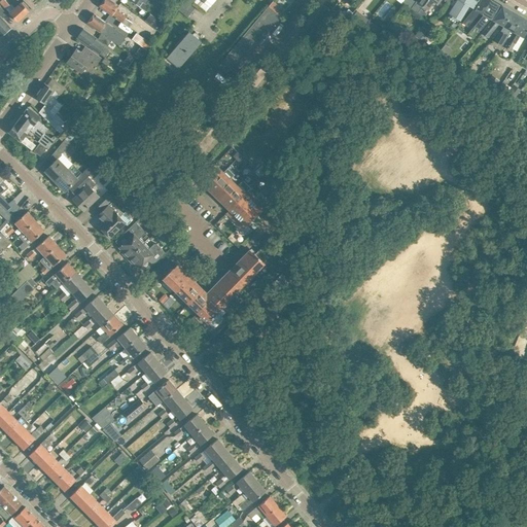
[(4,0),(1,0),(0,1),(0,2),(9,13),(10,14),(18,22),(29,11),(23,3),(22,2),(15,8),(11,4),(10,5),(4,0)]
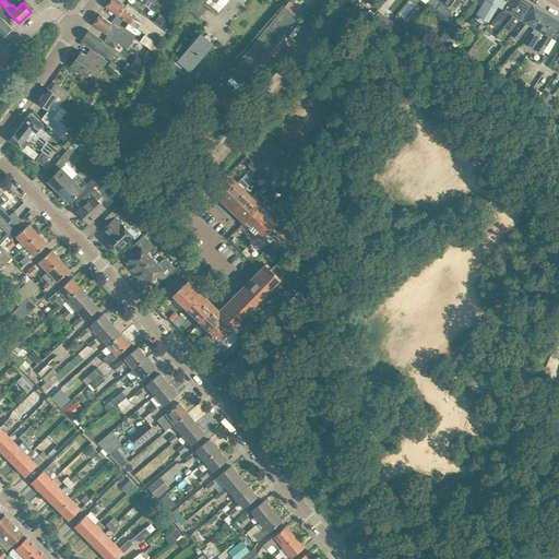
[(135,16),(125,9),(127,7),(121,3),(117,0),(109,0),(106,7),(115,13),(138,30),(141,24),(133,19),(135,16)]
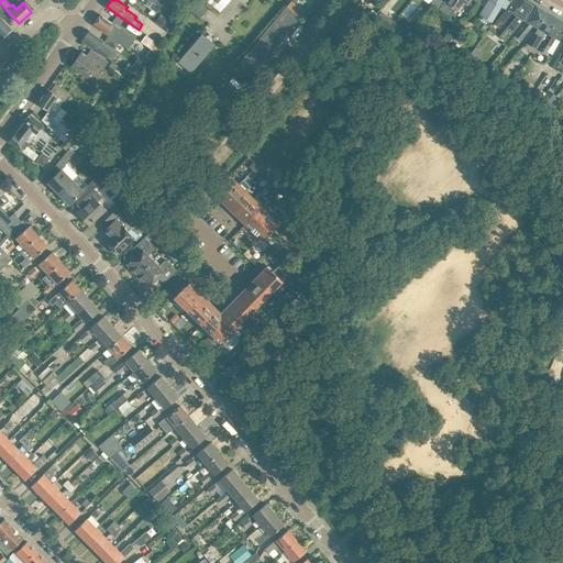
[(196,0),(192,6),(199,11),(203,4),(207,1),(208,0),(196,0)]
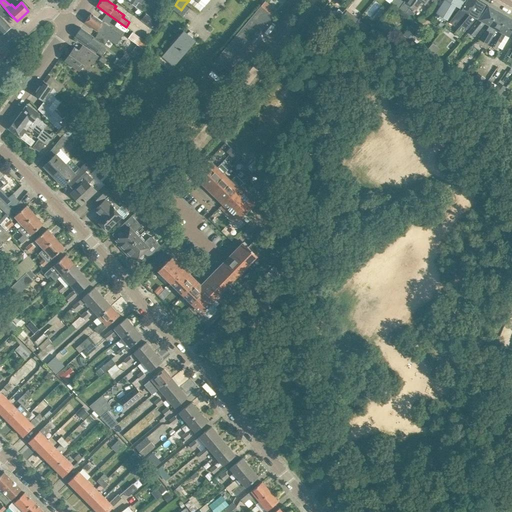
[(199,11),(208,0),(189,0),(188,1),(199,11)]
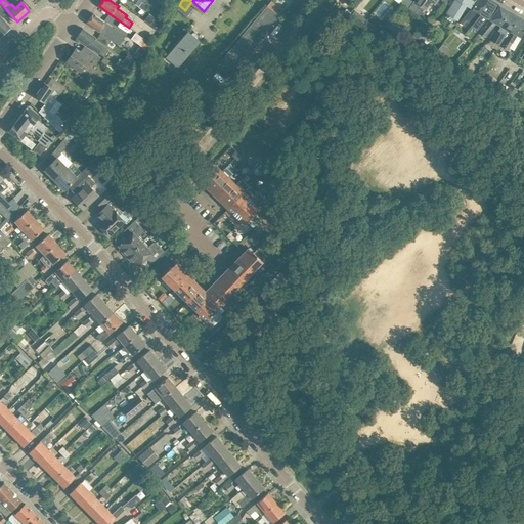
[(380,0),(374,15),(385,19),(391,4),(382,0),(380,0)]
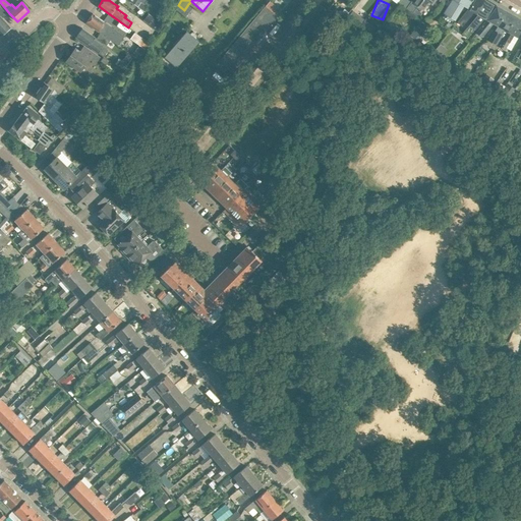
[(417,6),(421,0),(415,0),(414,3),(412,1),(411,2),(408,0),(401,0),(399,3),(411,13),(417,6)]
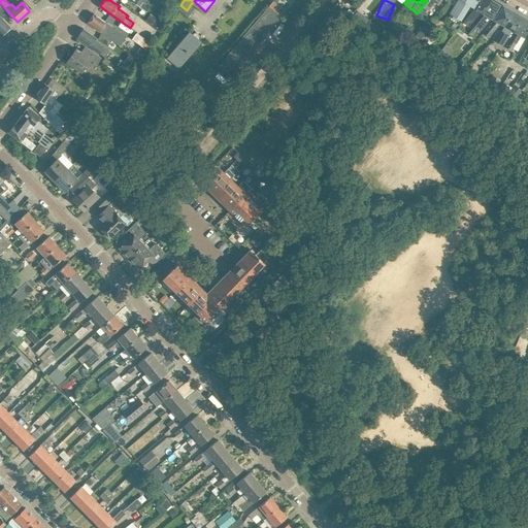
[(450,1),(450,0),(427,0),(423,6),(428,11),(435,3),(437,5),(441,0),(444,0),(449,2),(450,1)]
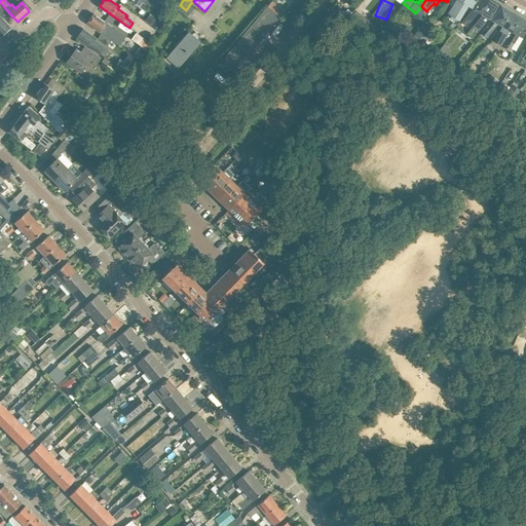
[(474,4),(477,1),(477,0),(455,0),(455,1),(456,2),(454,5),(456,6),(451,13),(459,19),(468,3),(472,5),(474,4)]
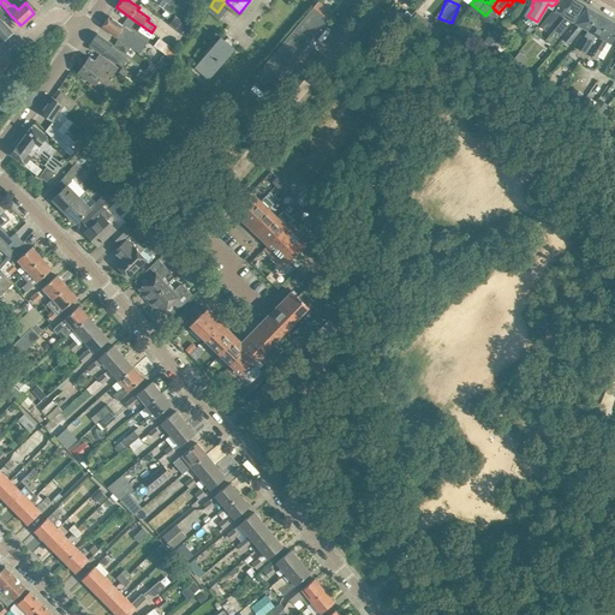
[(563,17),(573,0),(560,0),(557,5),(554,11),(553,10),(539,25),(545,30),(559,15),(563,17)]
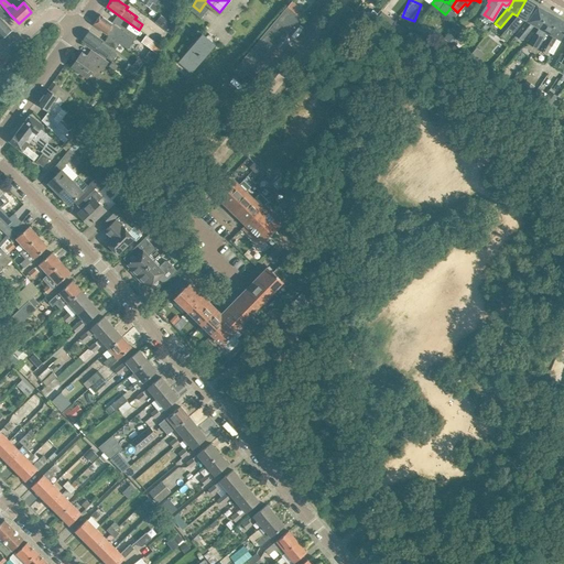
[(506,41),(523,19),(525,20),(534,4),(525,0),(517,15),(506,30),(505,30),(499,35),(506,41)]
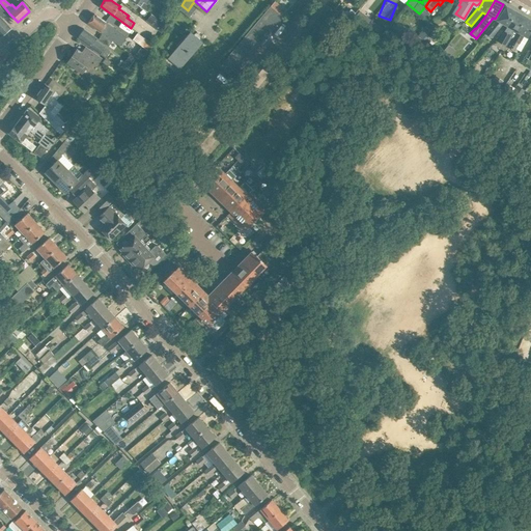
[(0,32),(2,35),(11,28),(2,19),(7,15),(0,5),(0,32)]
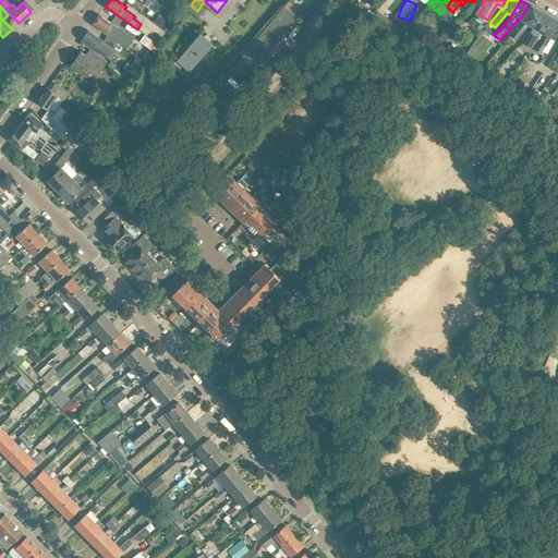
[(249,75),(290,26),(298,17),(284,7),(230,70),(240,77),(243,72),(249,75)]
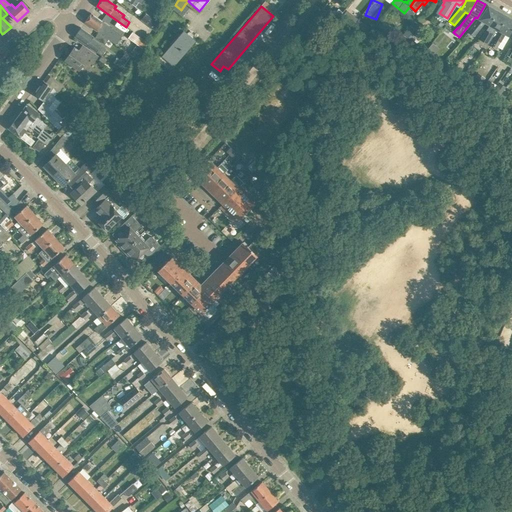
[(489,25),(497,11),(488,6),(482,14),(468,31),(474,36),(484,23),(488,25),(489,25)]
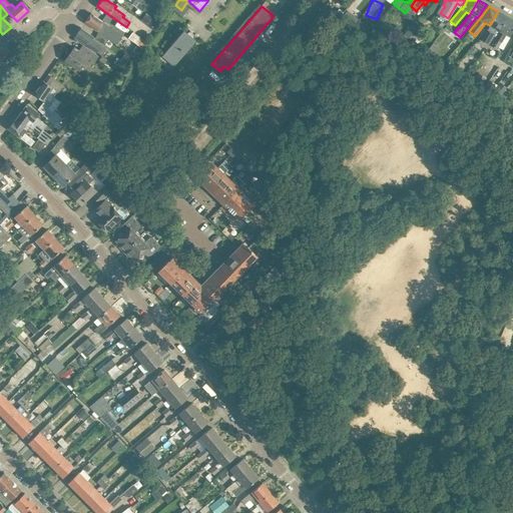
[(334,9),(330,14),(337,19),(343,11),(339,7),(336,10),(334,9)]
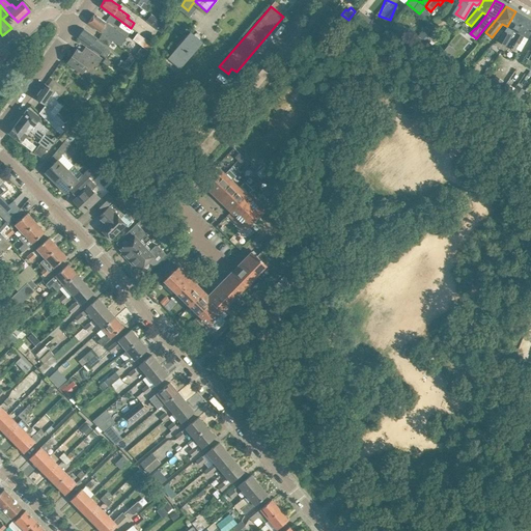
[(424,8),(420,14),(426,19),(430,14),(424,8)]
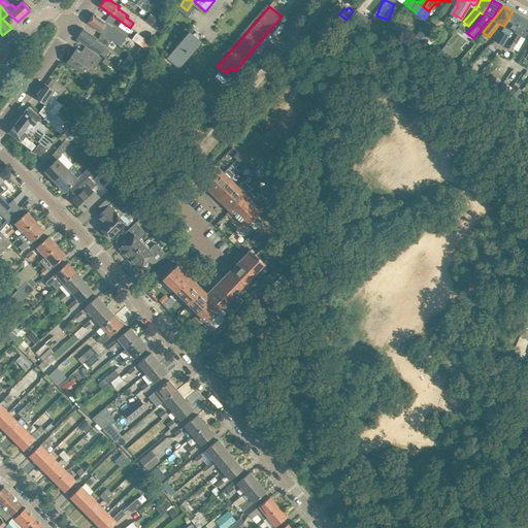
[(350,22),(362,31),(370,21),(358,11),(350,22)]
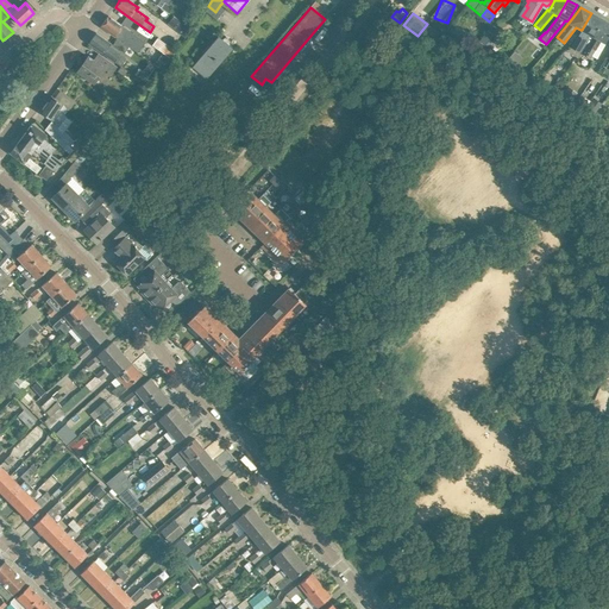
[(592,37),(603,20),(591,13),(582,30),(581,30),(571,48),(581,52),(583,54),(592,36),(592,37)]
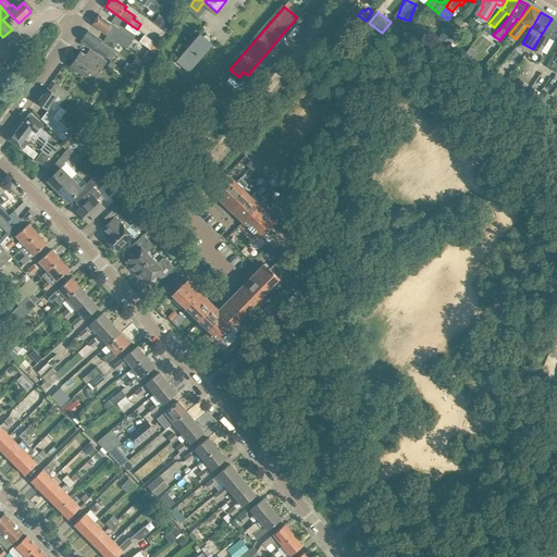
[(124,36),(111,26),(113,24),(99,14),(93,24),(107,35),(119,42),(124,36)]
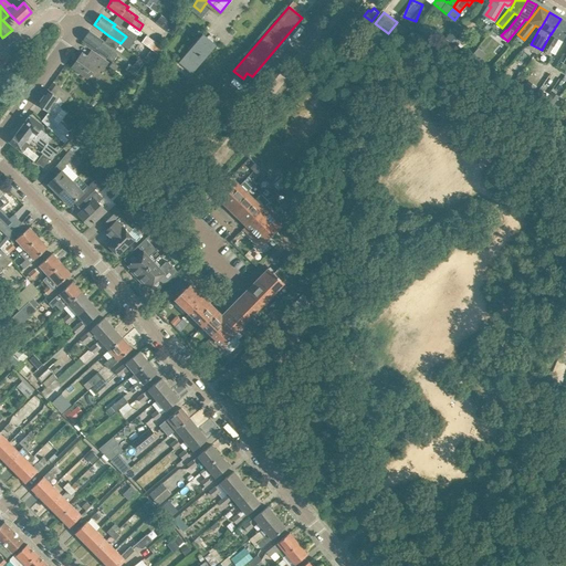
[(156,21),(173,33),(174,24),(160,14),(156,21)]
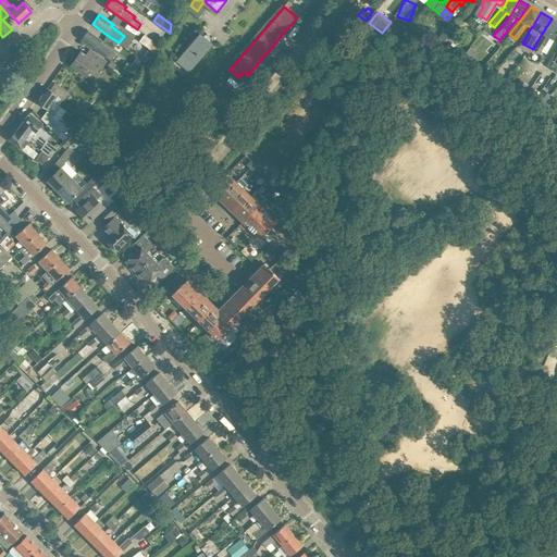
[(543,52),(545,53),(556,33),(556,21),(552,19),(542,34),(542,33),(533,49),(542,54),(543,52)]
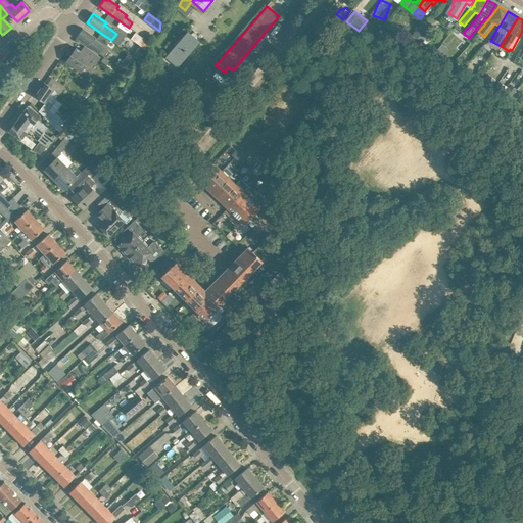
[(367,20),(359,31),(371,40),(379,30),(367,20)]
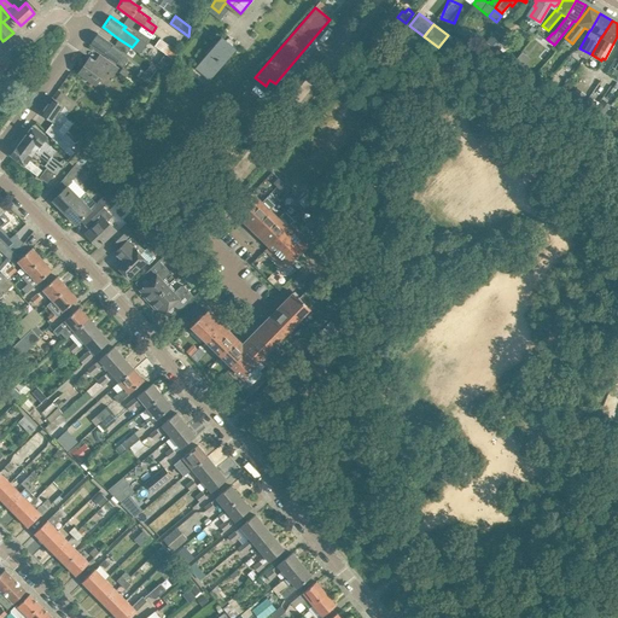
[(499,24),(478,50),(490,58),(511,33),(499,24)]
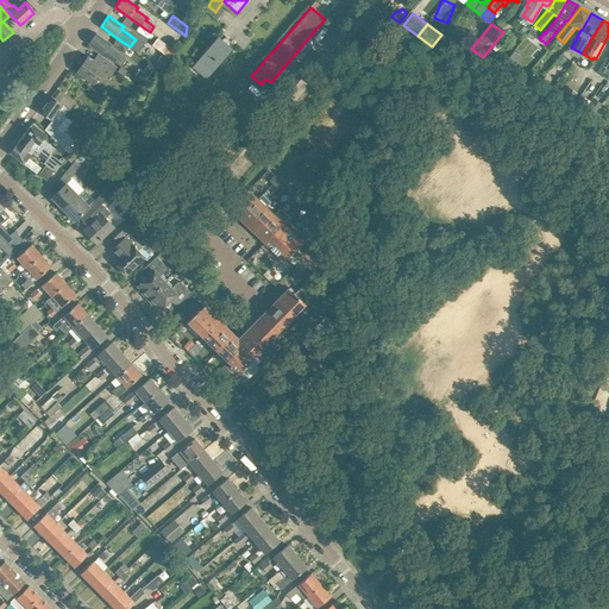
[(127,60),(110,46),(111,44),(96,33),(88,44),(121,68),(127,60)]
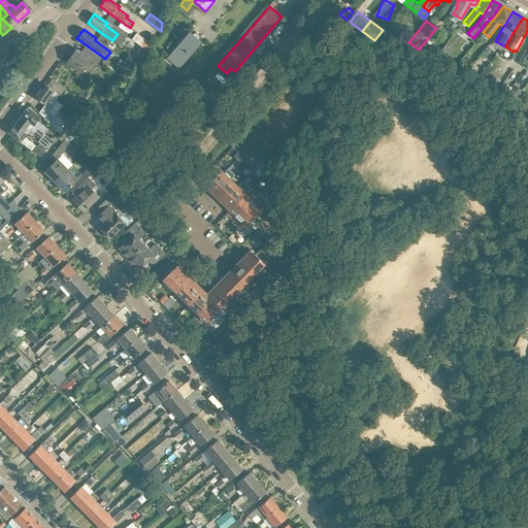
[(112,40),(101,33),(98,39),(108,46),(112,40)]
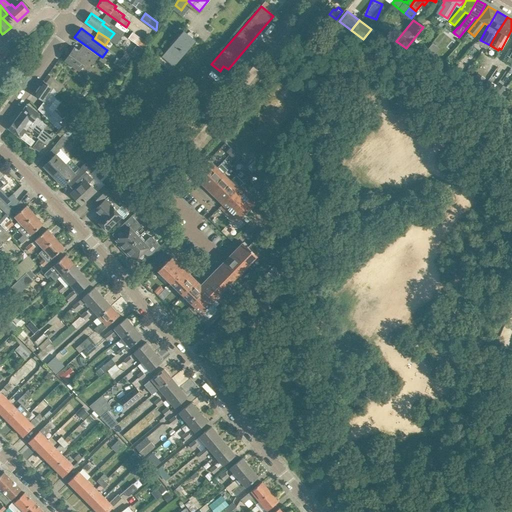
[(132,32),(128,38),(142,48),(146,41),(132,32)]
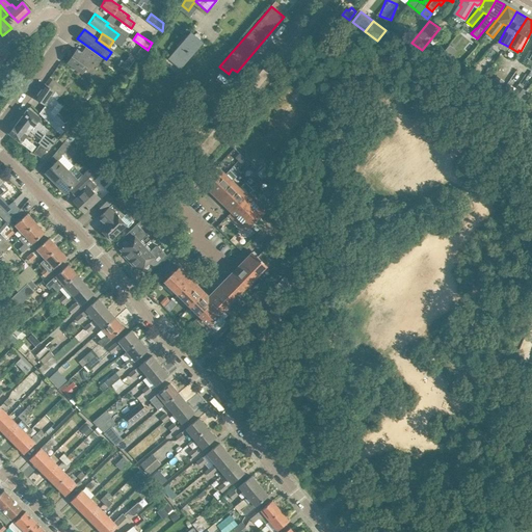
[(185,64),(204,43),(194,34),(192,36),(190,33),(176,46),(178,47),(169,57),(177,63),(181,60),(185,64)]
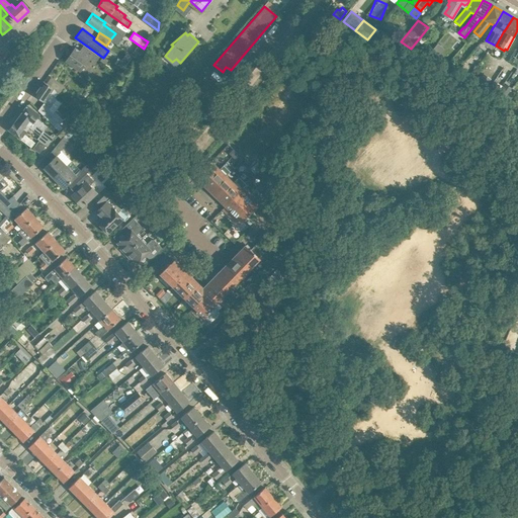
[(437,44),(426,57),(442,70),(448,63),(438,55),(443,49),(437,44)]
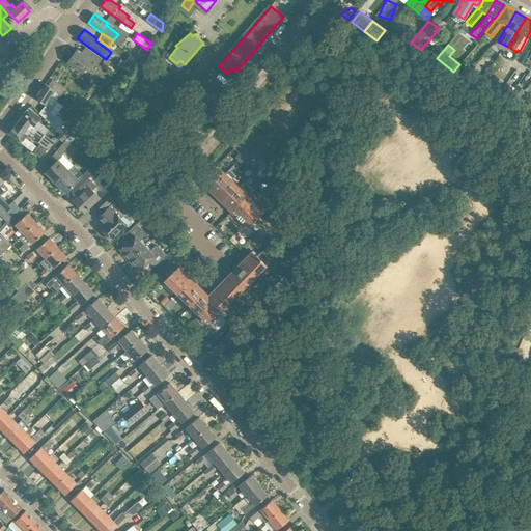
[(82,73),(91,60),(98,64),(102,58),(86,47),(82,53),(77,49),(67,62),(82,73)]
